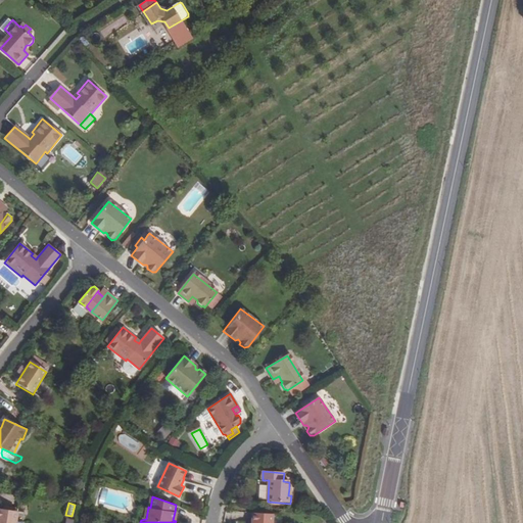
[(3,519),(4,509),(0,508),(0,522),(9,522),(10,520),(3,519)]
